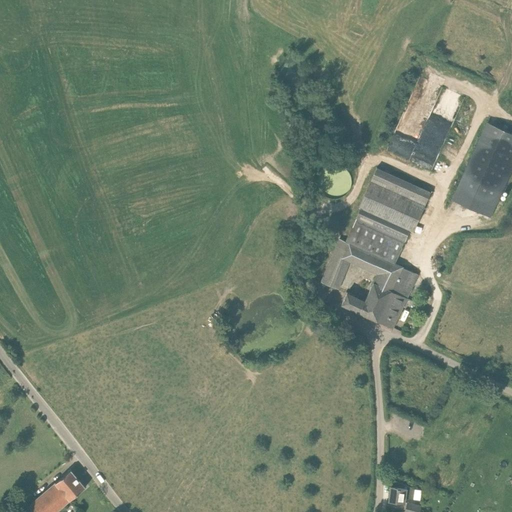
[(491,217),(511,170),(511,133),(487,122),(452,200),(491,217)]
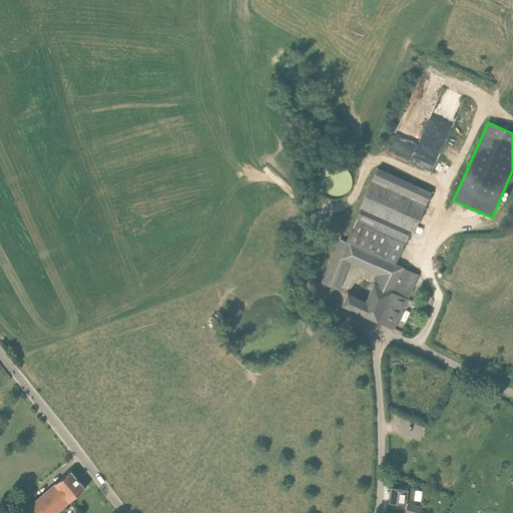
[(411,160),(432,170),(450,132),(439,127),(434,138),(432,137),(428,144),(425,142),(422,150),(417,148),(411,160)]
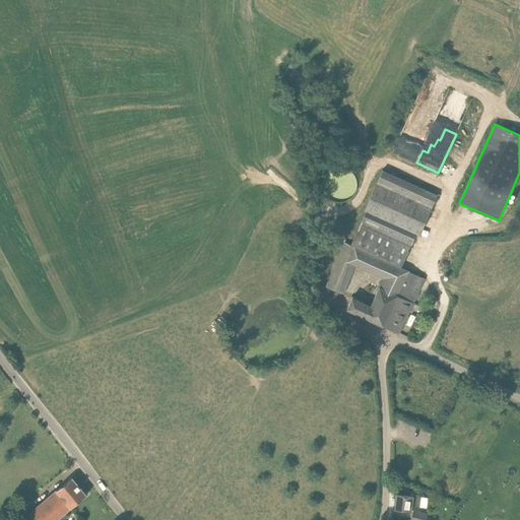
[(330,168),(325,171),(322,175),(319,180),(319,186),(320,191),(323,196),(328,199),(333,201),(339,201),(344,199),(349,196),(352,191),(353,186),(352,180),(350,175),(346,171),(341,168),(336,167),(330,168)]
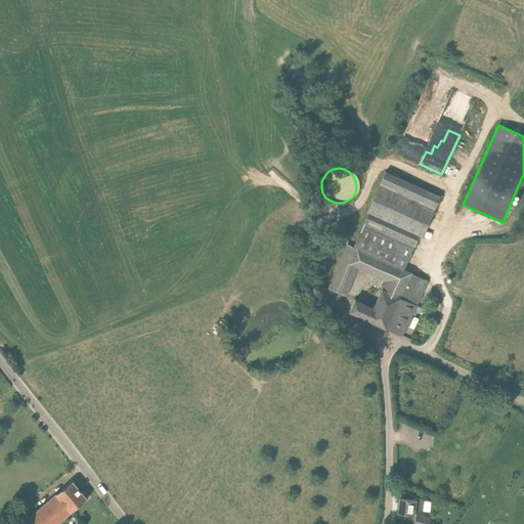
[(435,211),(440,197),(386,171),(366,212),(368,213),(362,226),(354,247),(350,245),(344,251),(329,289),(346,296),(358,266),(387,279),(380,295),(390,300),(378,324),(386,329),(400,298),(417,305),(428,280),(403,269),(420,236),(423,237),(435,211)]
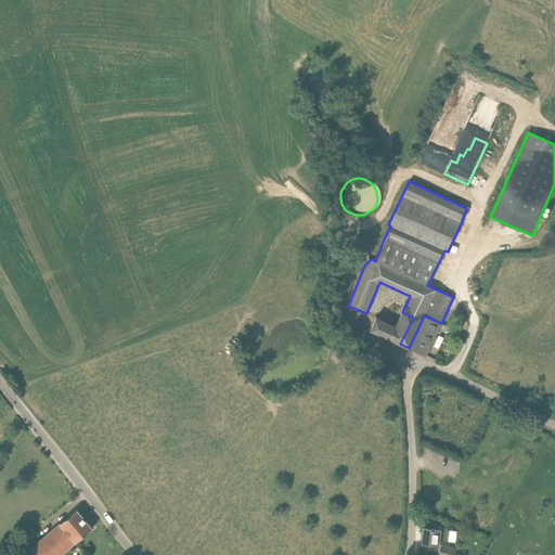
[(371,330),(400,344),(413,318),(402,312),(398,322),(389,319),(388,322),(376,317),(371,330)]
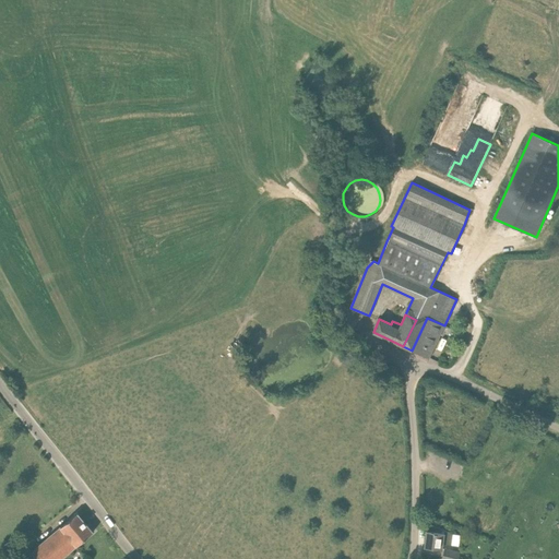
[(429,358),(444,325),(427,318),(412,351),(429,358)]
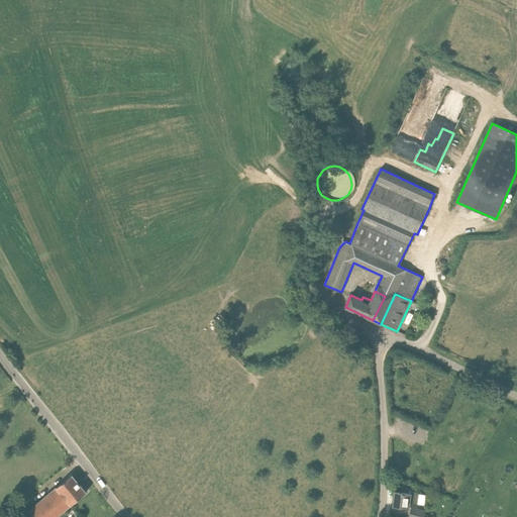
[(71,504),(86,492),(72,475),(57,487),(29,510),(34,516),(56,516),(71,504)]
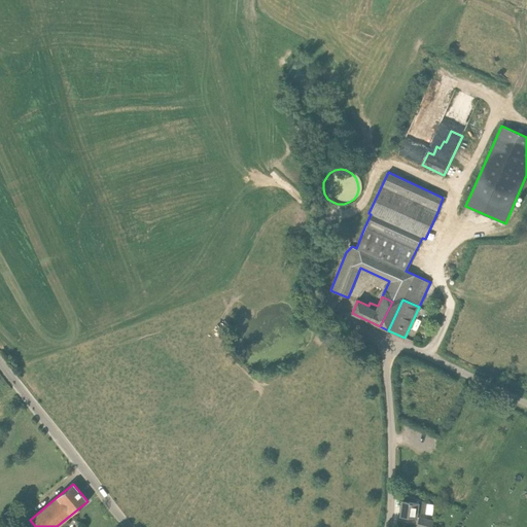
[(426,503),(416,498),(403,493),(400,515),(417,517),(417,513),(425,514),(426,503)]
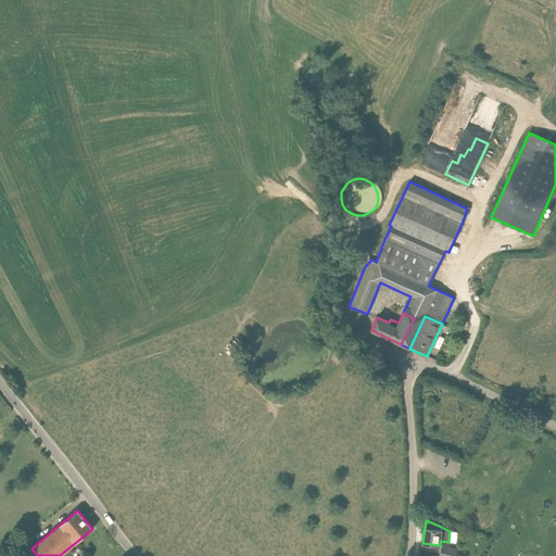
[(454,555),(456,550),(443,545),(440,555),(454,555)]
